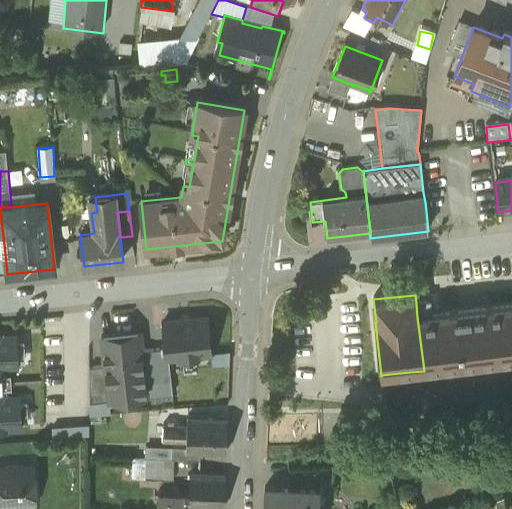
[(430,301),(416,303),(417,317),(432,315),(431,308),(430,301)]
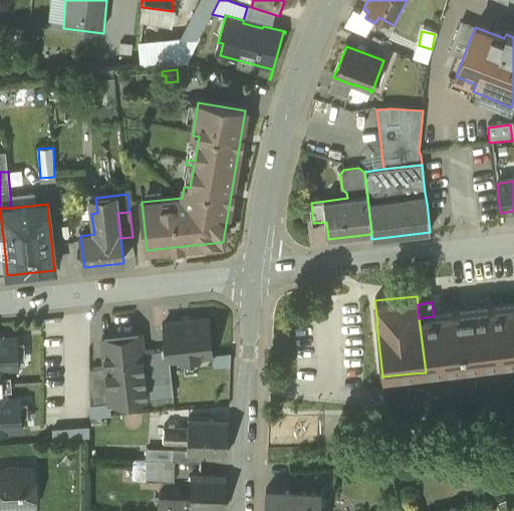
[(434,316),(419,318),(426,372),(513,361),(513,306),(490,310),(434,316)]
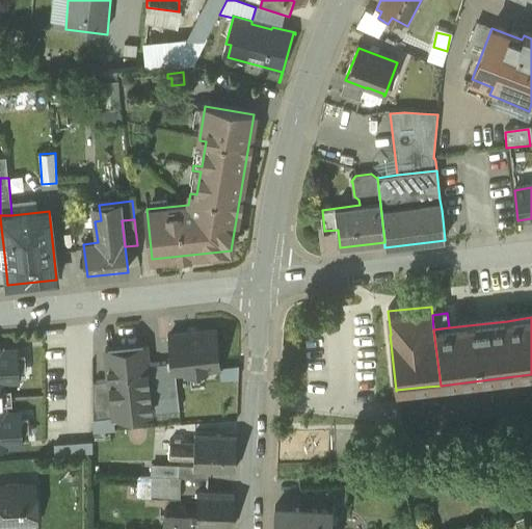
[(215,333),(169,337),(174,371),(174,376),(176,376),(189,374),(189,372),(219,369),(215,333)]
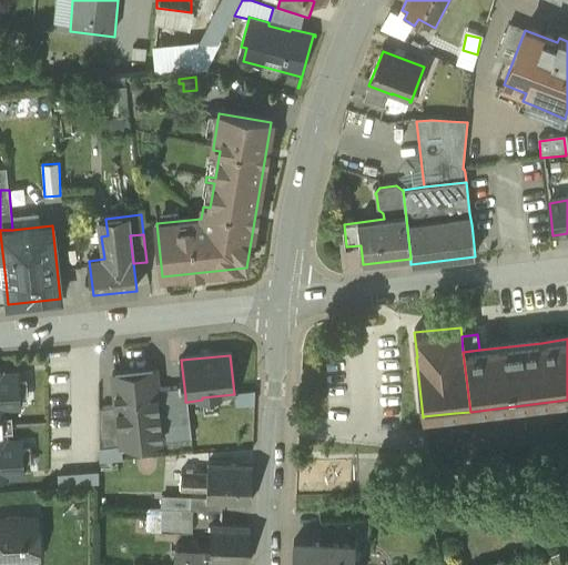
[(155,371),(112,376),(117,409),(120,447),(121,449),(122,449),(163,444),(158,392),(155,371)]
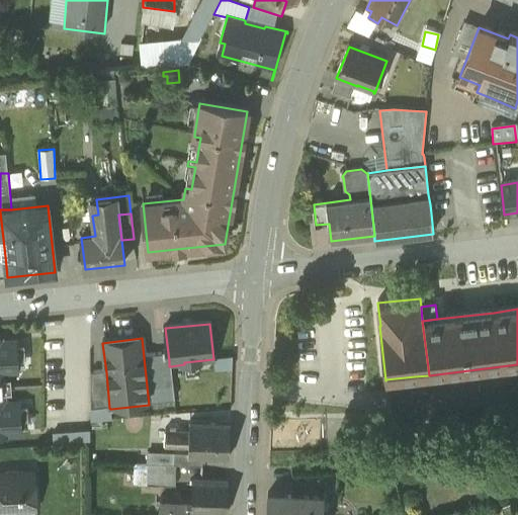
[(0,372),(1,372),(16,372),(16,368),(15,348),(15,344),(0,345),(0,343),(0,372)]
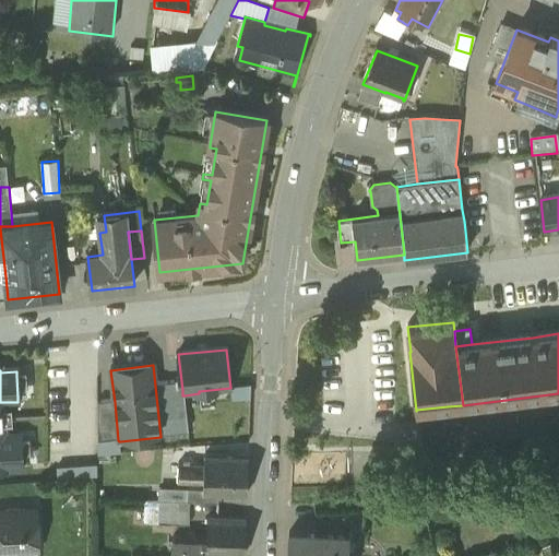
[(25,375),(16,376),(18,398),(26,397),(25,375)]
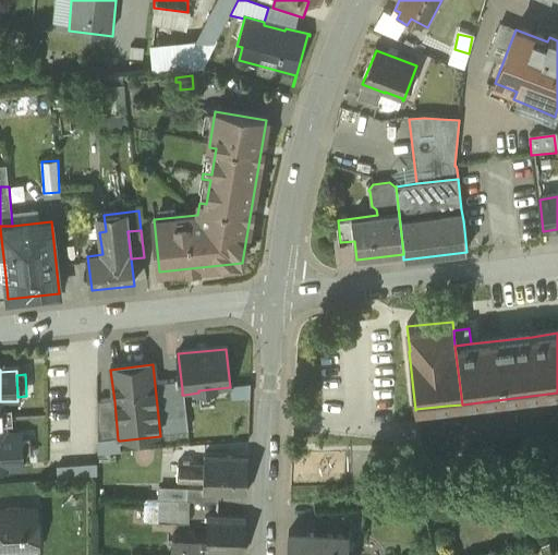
[(177,383),(155,385),(160,436),(189,433),(184,395),(182,395),(182,389),(177,390),(177,383)]
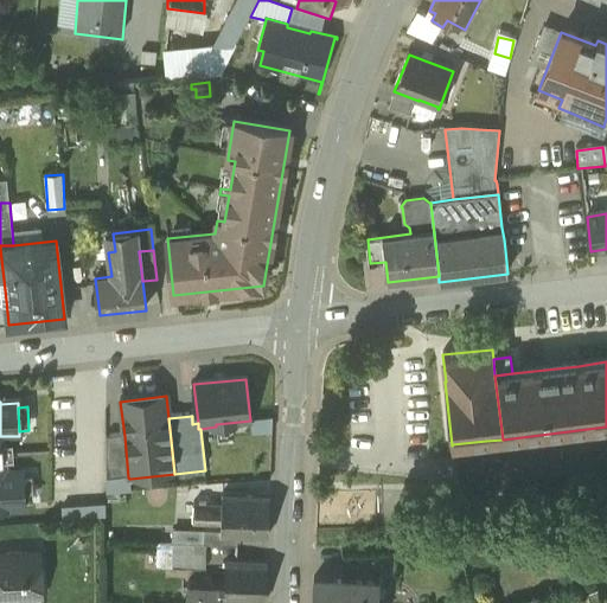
[(274,418),(250,421),(253,436),(273,434),(274,418)]
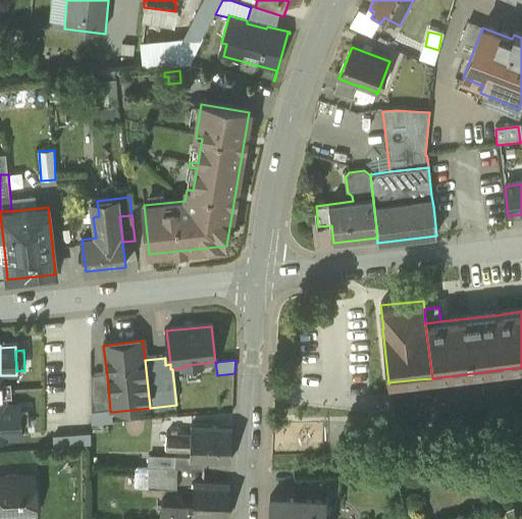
[(107,375),(91,376),(92,377),(92,413),(110,411),(107,375)]
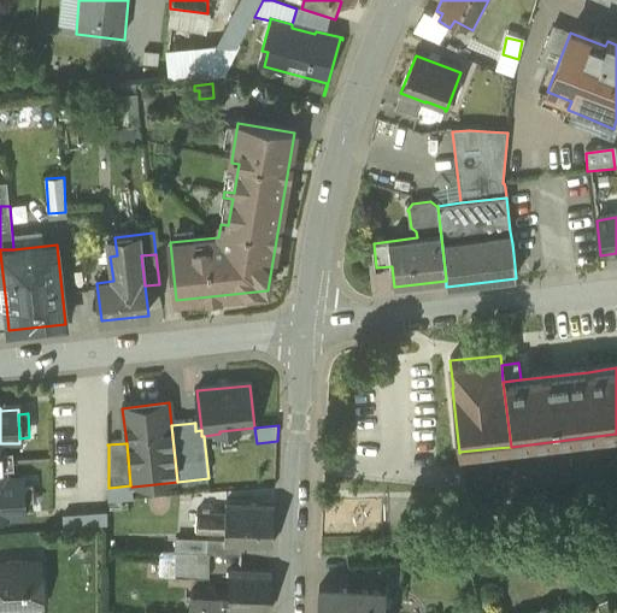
[(494,448),(459,452),(463,475),(497,471),(494,448)]
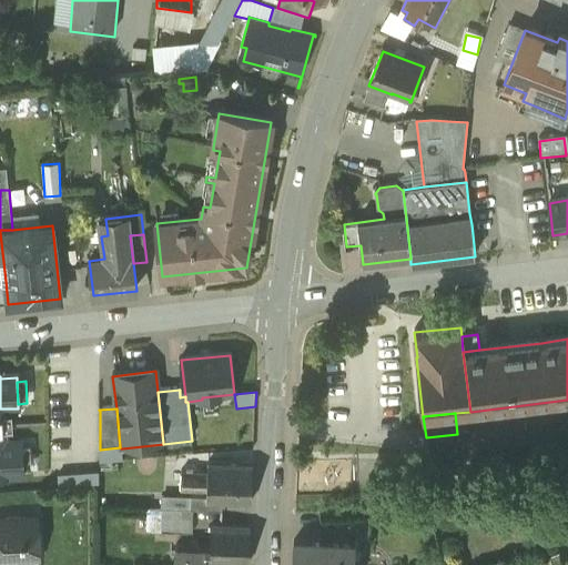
[(12,434),(11,421),(2,421),(2,434),(12,434)]
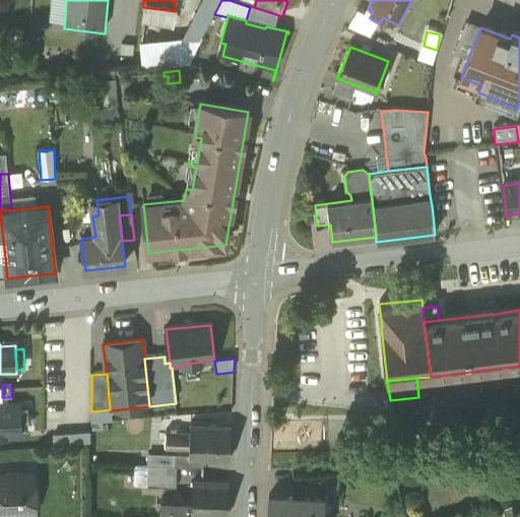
[(19,411),(18,407),(3,408),(0,407),(0,440),(5,440),(5,436),(20,435),(19,432),(19,411)]
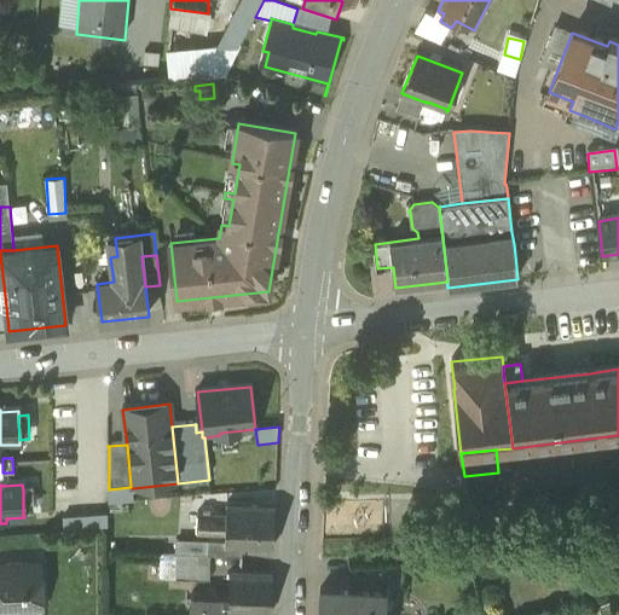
[(131,487),(109,489),(108,505),(134,504),(133,488),(132,488),(131,487)]
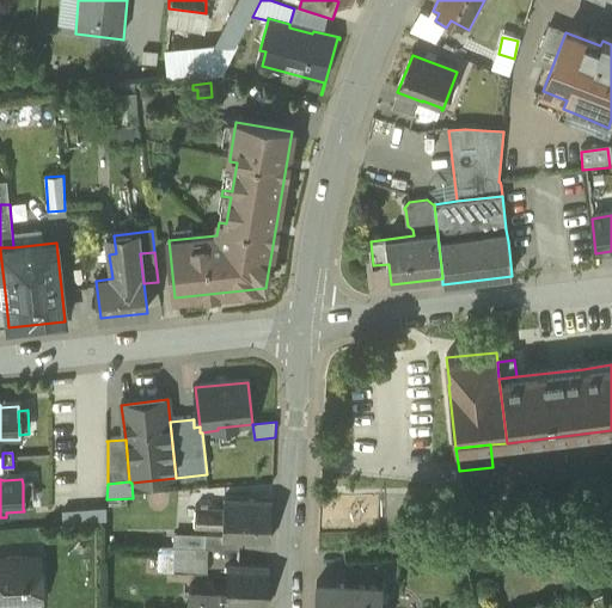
[(32,483),(23,484),(23,508),(32,507),(32,483)]
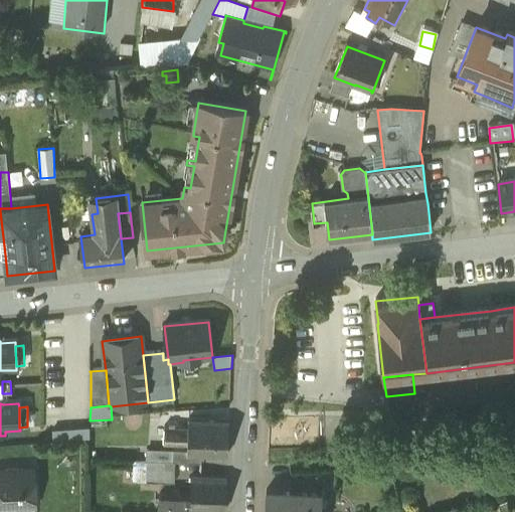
[(229,423),(188,421),(188,431),(187,448),(187,454),(187,457),(201,457),(227,459),(229,423)]
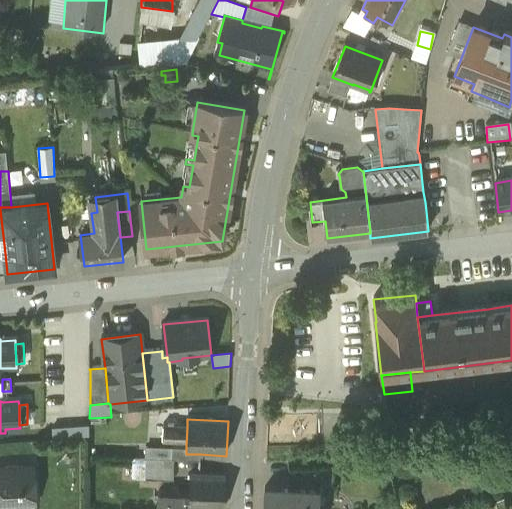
[(187,428),(163,428),(163,444),(186,445),(187,428)]
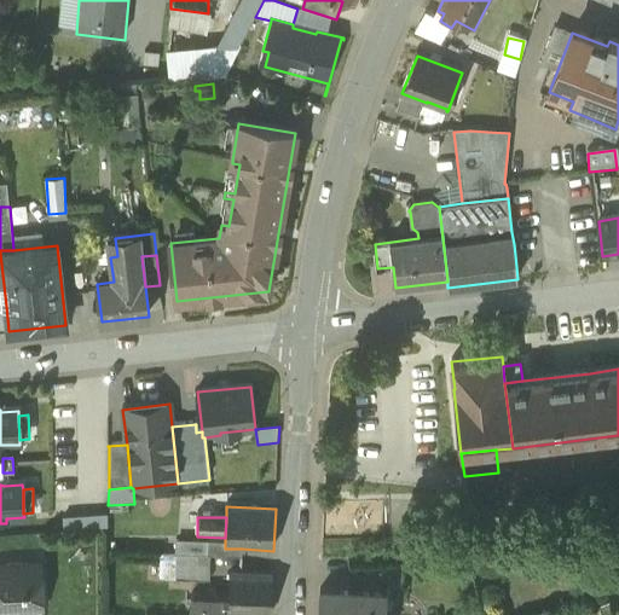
[(108,529),(108,518),(63,521),(64,533),(108,529)]
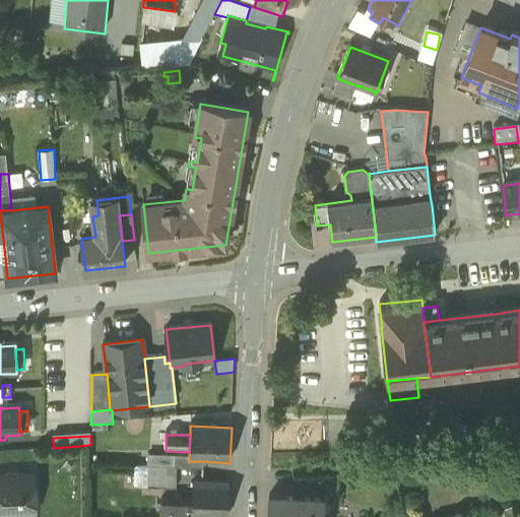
[(189,458),(175,458),(174,470),(177,470),(203,471),(203,461),(189,461),(189,458)]
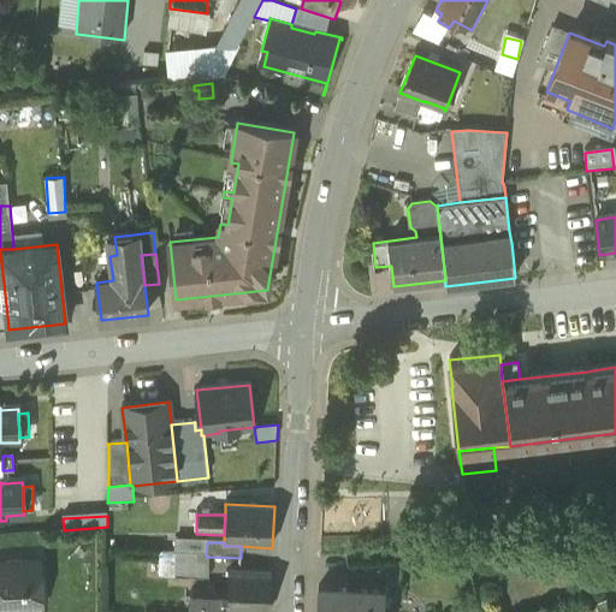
[(206,557),(176,556),(175,581),(208,582),(209,557),(206,557)]
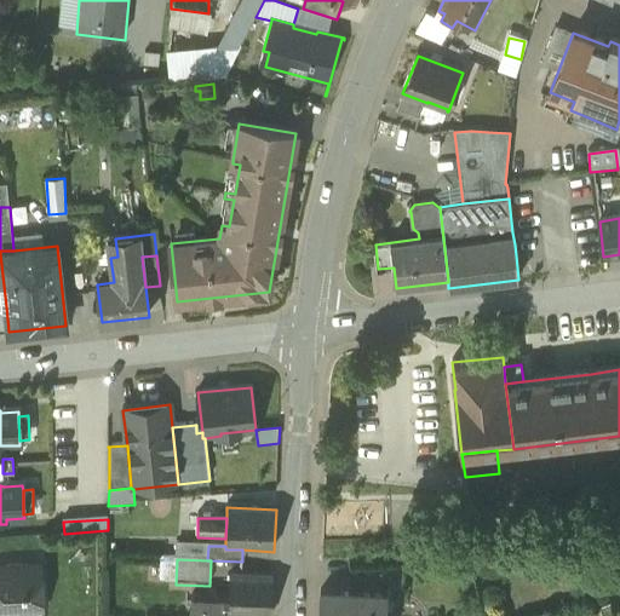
[(23,568),(7,569),(9,571),(0,571),(0,614),(0,615),(42,615),(40,570),(24,570),(23,568)]
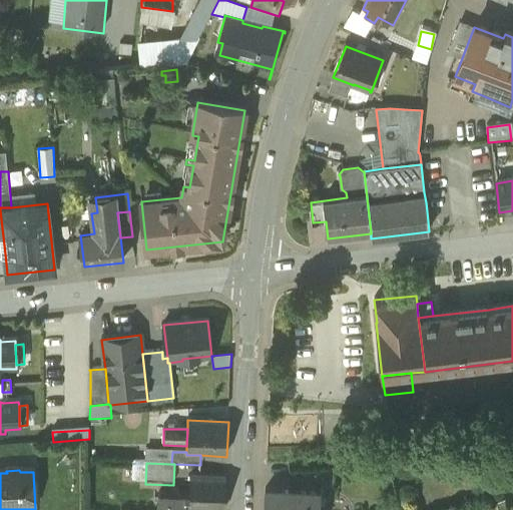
[(226,479),(191,477),(190,499),(158,497),(157,509),(224,509),(226,479)]
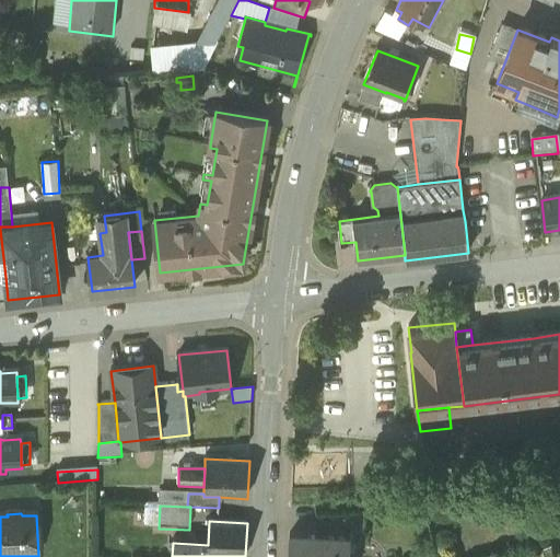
[(354,541),(290,537),(288,556),(348,556),(349,552),(353,552),(354,541)]
